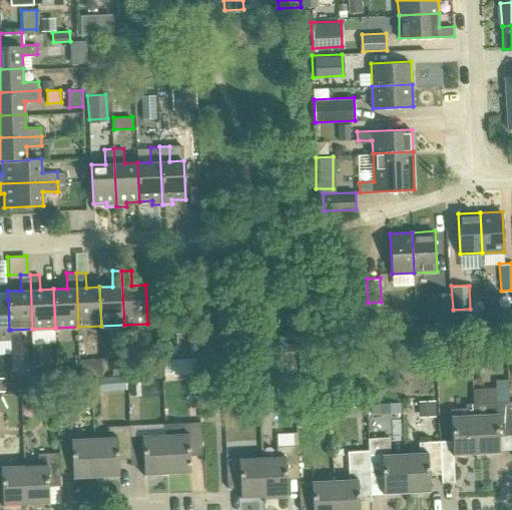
[(0,339),(11,339),(10,330),(9,330),(8,300),(0,300),(0,339)]
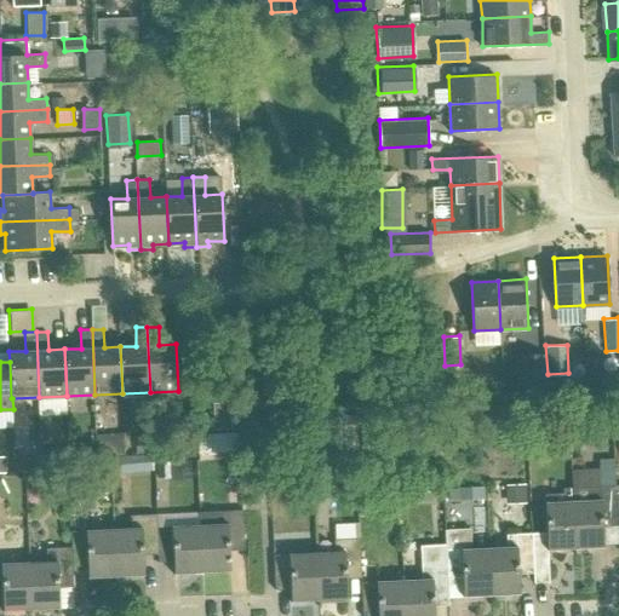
[(230,401),(213,402),(215,427),(233,427),(230,401)]
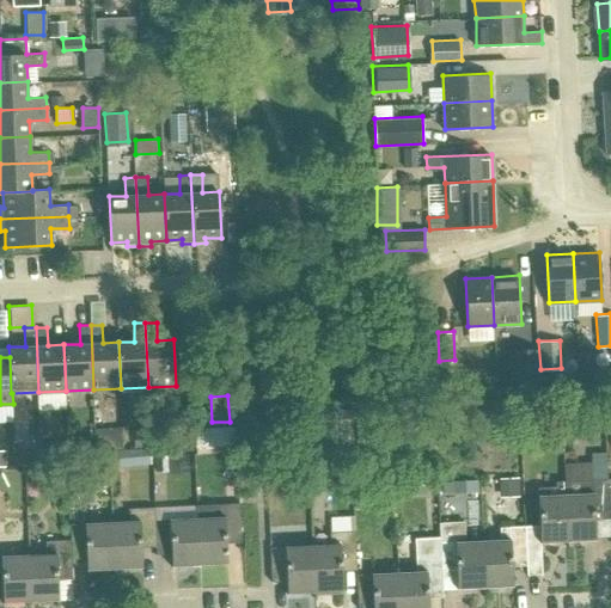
[(122,427),(96,428),(96,448),(123,447),(122,427)]
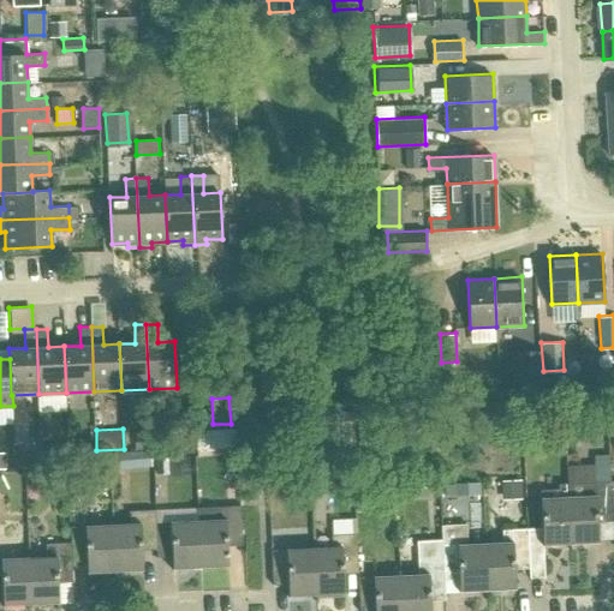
[(126,431),(126,447),(142,447),(142,431),(126,431)]
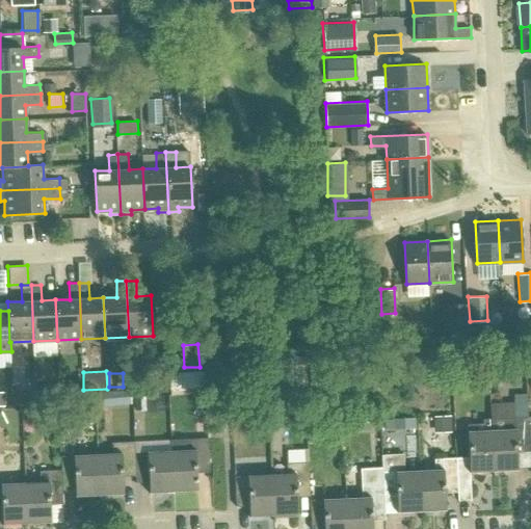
[(27,390),(14,390),(14,405),(27,405),(27,390)]
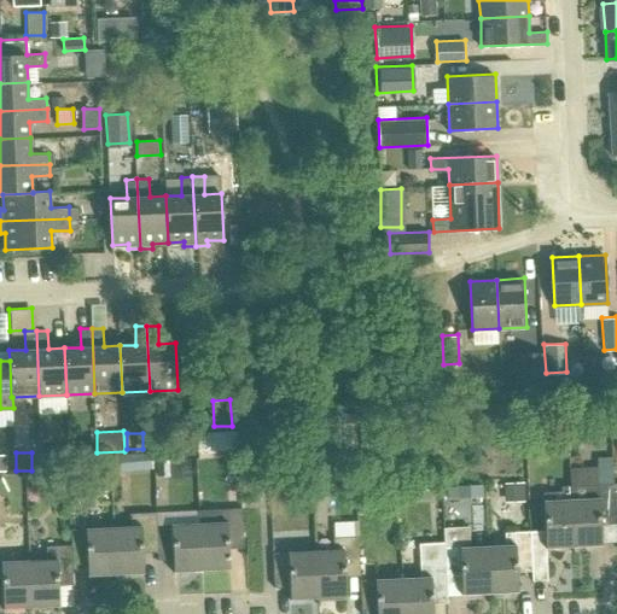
[(595,465),(568,466),(569,485),(611,483),(610,455),(595,455),(595,465)]
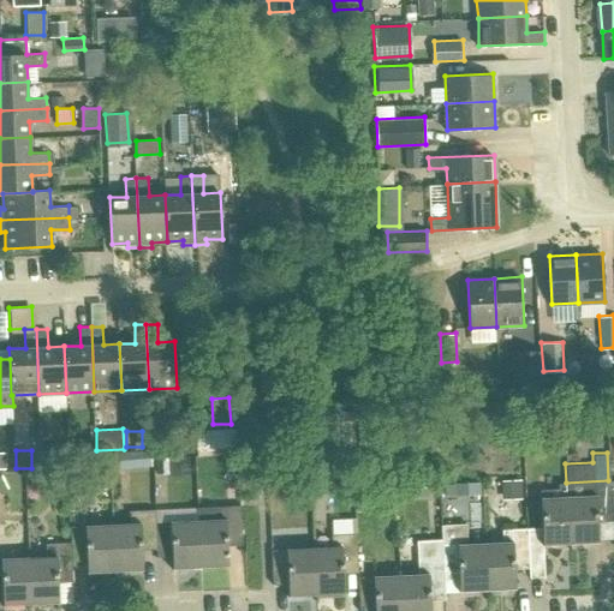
[(522,479),(502,480),(504,499),(523,498),(522,479)]
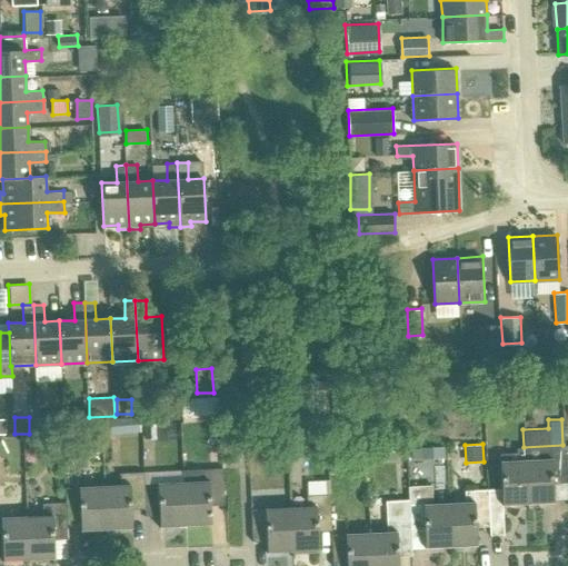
[(542,447),(544,458),(528,458),(530,503),(556,502),(555,477),(567,477),(567,450),(567,446),(542,447)]
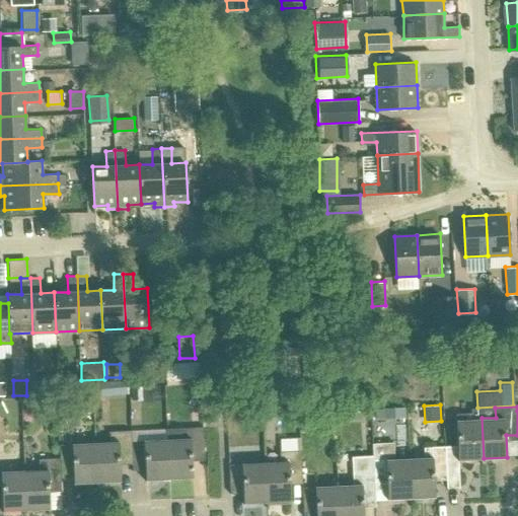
[(376,408),(376,418),(405,418),(405,408),(376,408)]
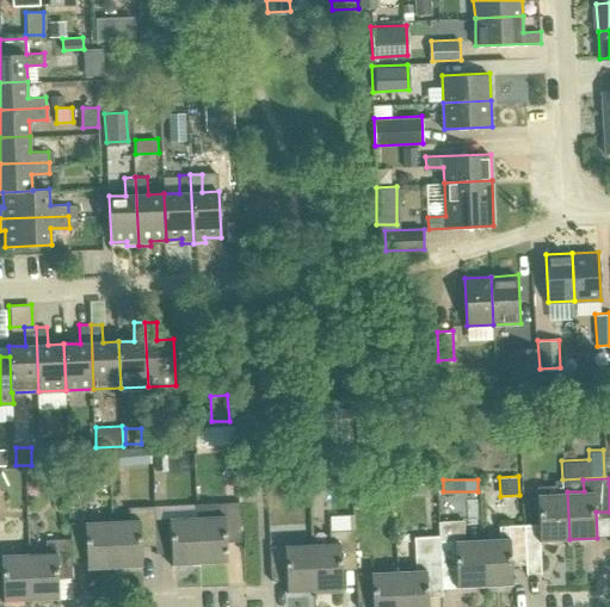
[(353,491),(353,508),(368,508),(368,491),(353,491)]
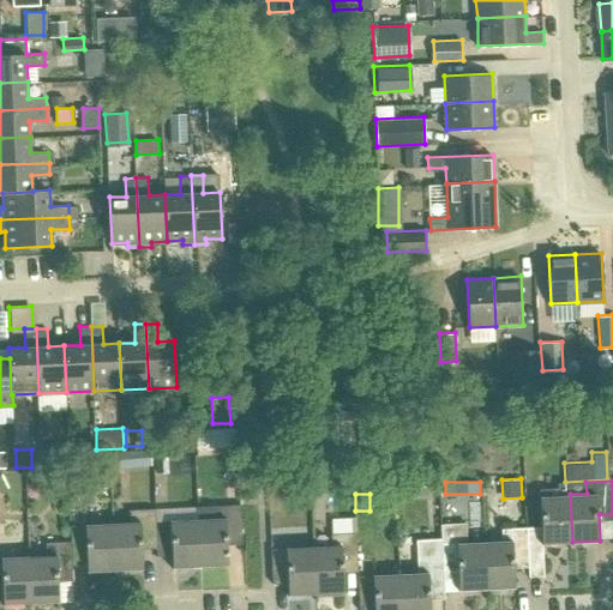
[(546,543),(572,542),(570,494),(542,495),(544,526),(528,526),(530,557),(529,557),(530,574),(547,574),(546,543)]
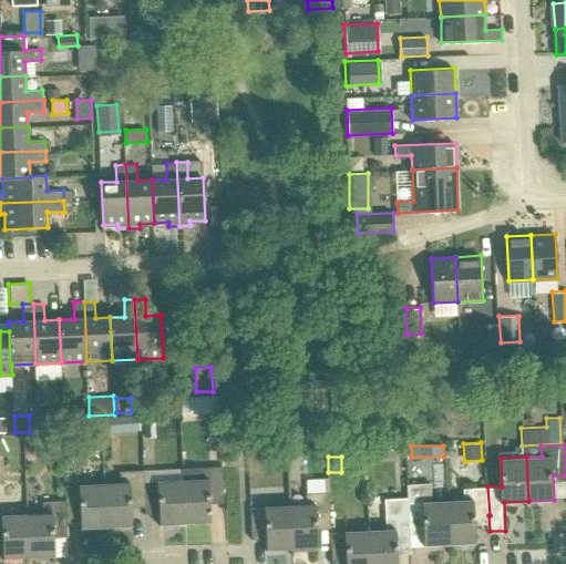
[(184,480),(186,524),(213,523),(212,498),(224,496),(223,467),(185,468),(186,480),(184,480)]
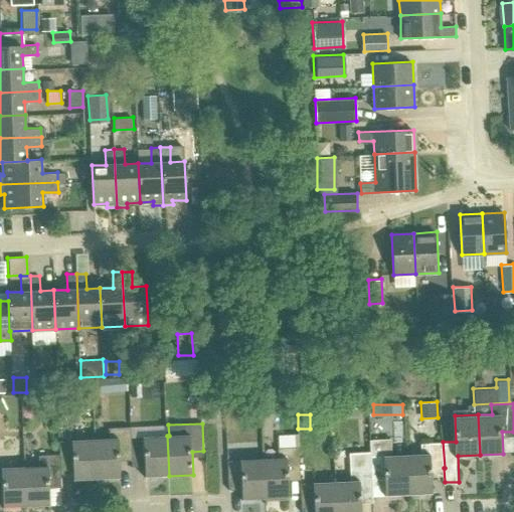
[(111,440),(97,440),(97,445),(99,479),(123,478),(122,455),(133,454),(132,438),(132,427),(111,428),(111,440)]
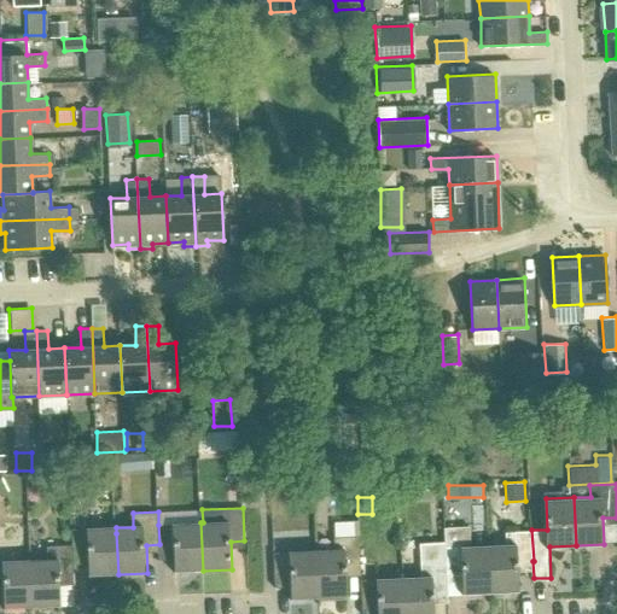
[(201,522),(158,525),(159,544),(159,559),(175,559),(176,572),(203,571),(201,522)]
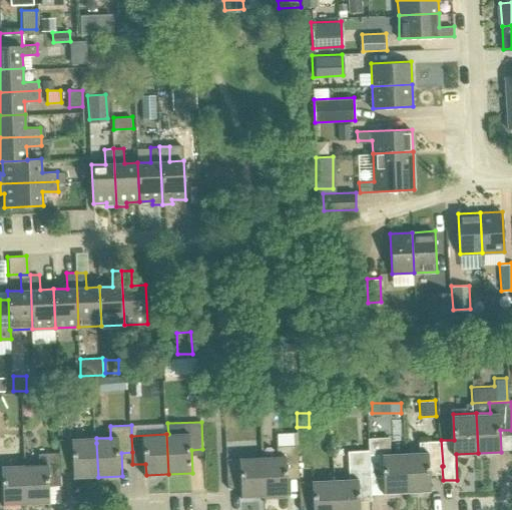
[(374,493),(408,492),(406,452),(393,453),(392,435),(370,437),(371,449),(371,466),(373,483),(374,493)]
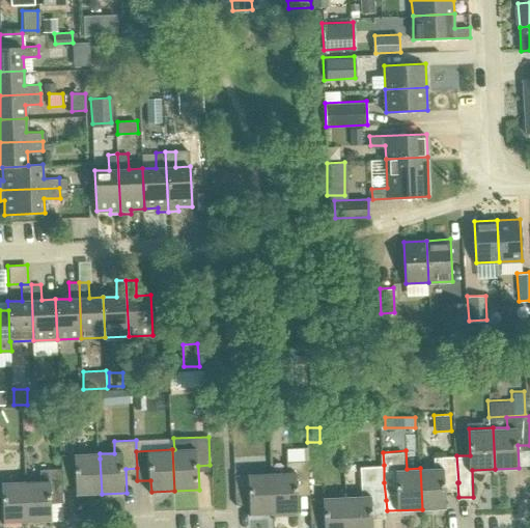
[(63,455),(64,469),(64,484),(78,484),(78,495),(102,494),(100,459),(100,453),(63,455)]
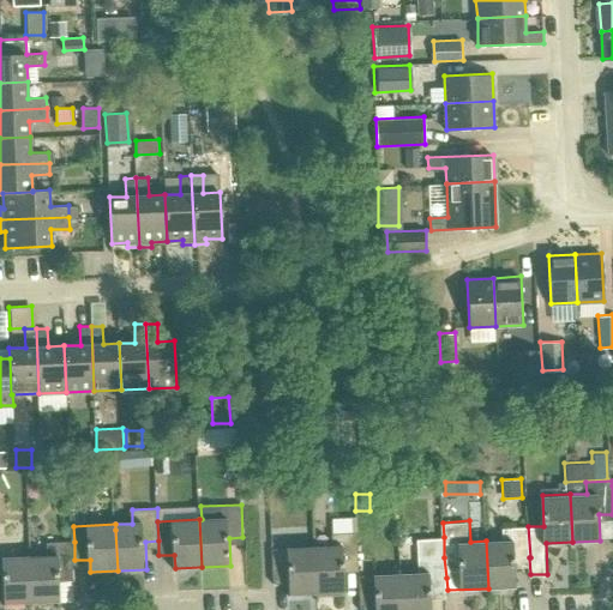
[(504,527),(505,539),(486,541),(488,589),(517,587),(516,559),(529,557),(530,557),(528,526),(504,527)]
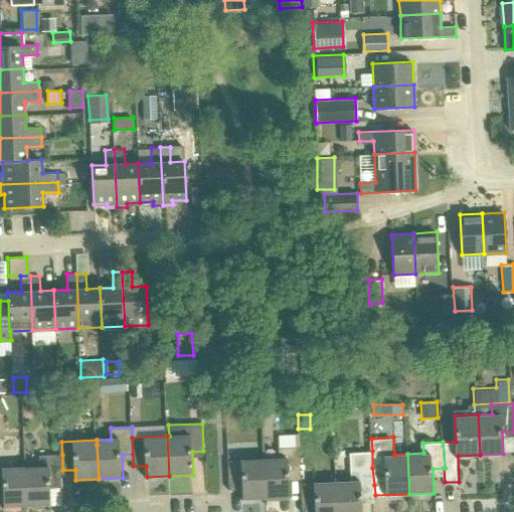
[(279,459),(265,459),(267,499),(290,497),(289,474),(301,474),(300,447),(279,448),(279,459)]
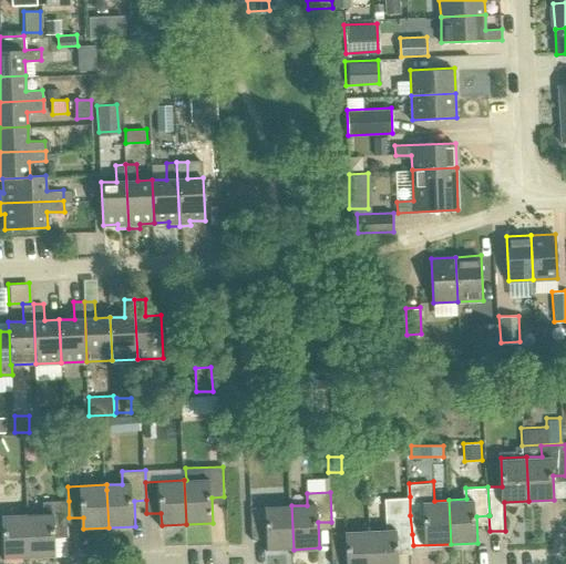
[(413,546),(413,545),(412,534),(410,515),(410,496),(386,498),(388,529),(371,530),(372,553),(372,563),(398,563),(398,547),(413,546)]
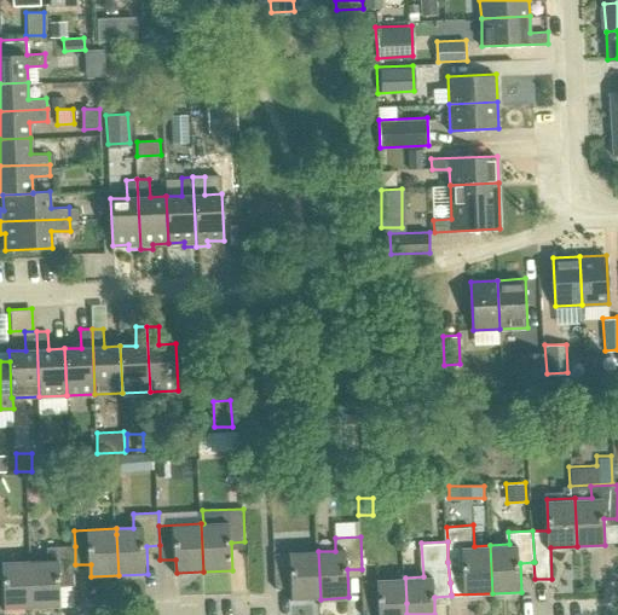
[(76,578),(75,564),(75,546),(48,547),(48,560),(32,560),(33,589),(33,608),(61,607),(59,579),(76,578)]
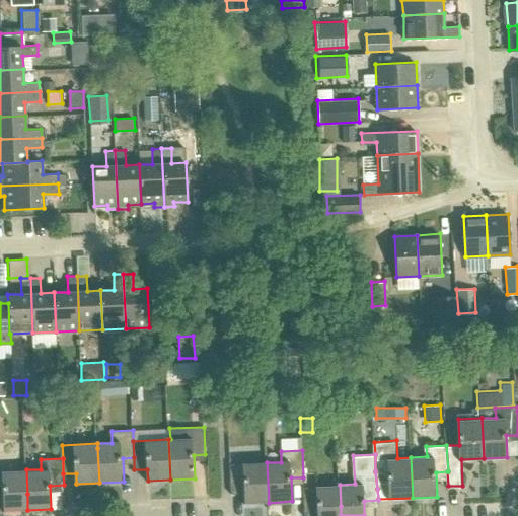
[(267,462),(231,464),(232,494),(245,493),(245,504),(269,503),(267,462)]
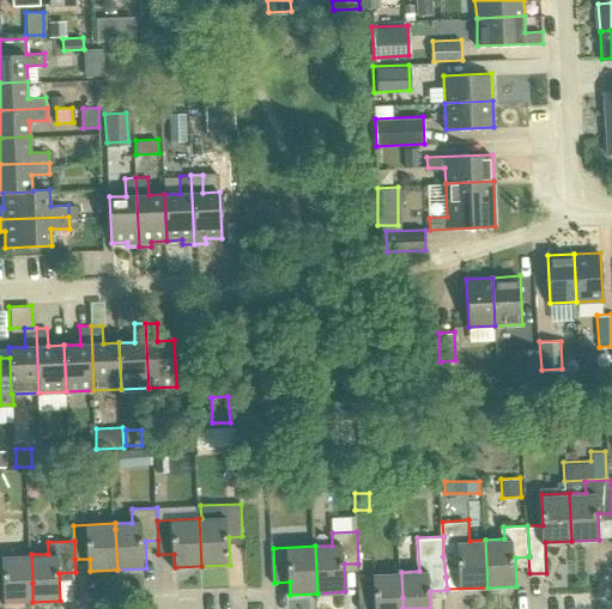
[(31,554),(0,555),(0,590),(4,590),(4,603),(32,602),(32,583),(31,554)]
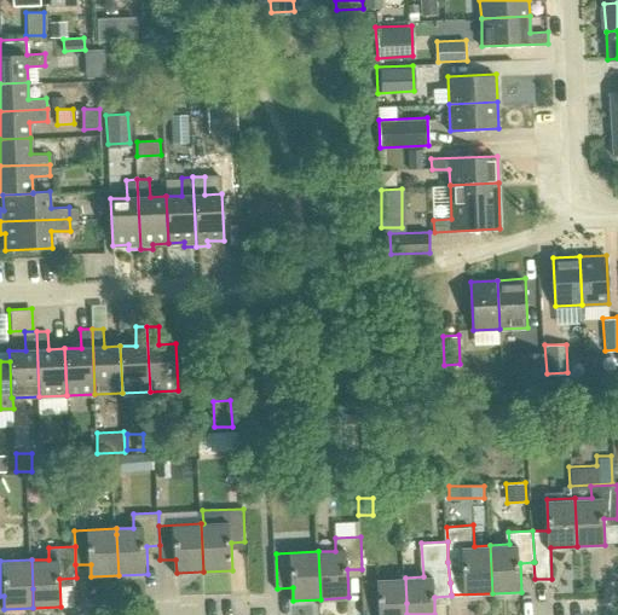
[(405,578),(363,579),(364,614),(379,614),(406,614),(406,603),(405,578)]
